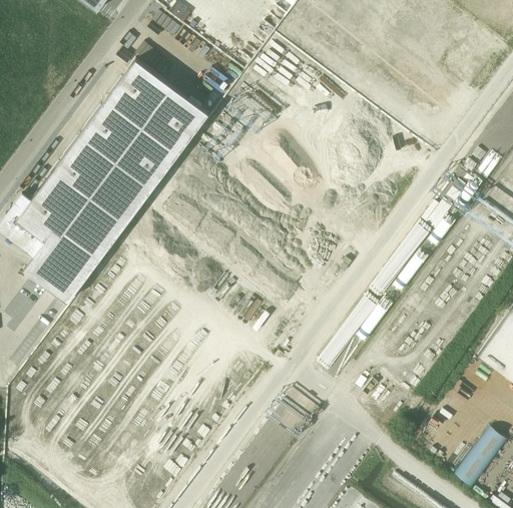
[(77,0),(97,14),(107,0),(77,0)]
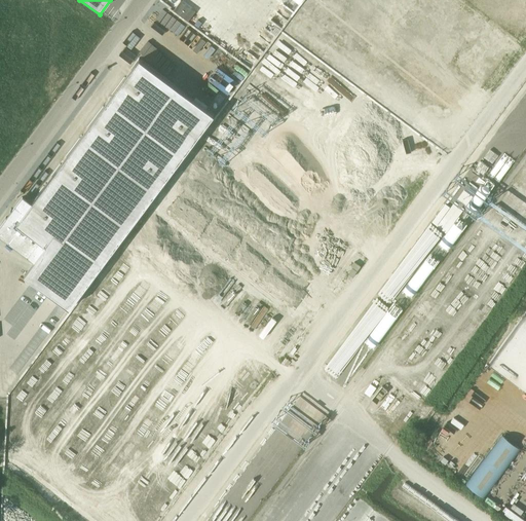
[(188,27),(195,16),(181,5),(174,15),(188,27)]
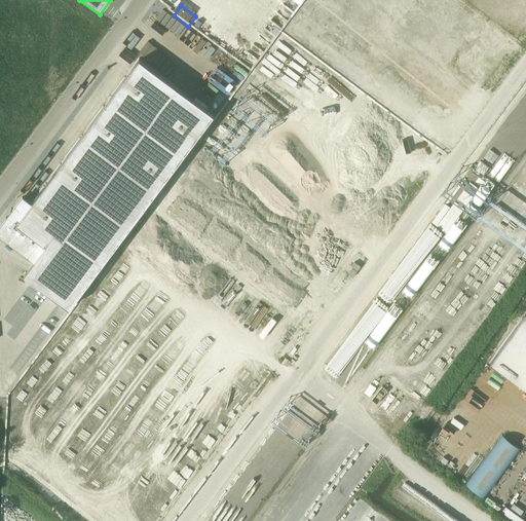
[(23,201),(0,231),(0,238),(34,265),(24,280),(69,313),(214,119),(139,63),(31,208),(23,201)]
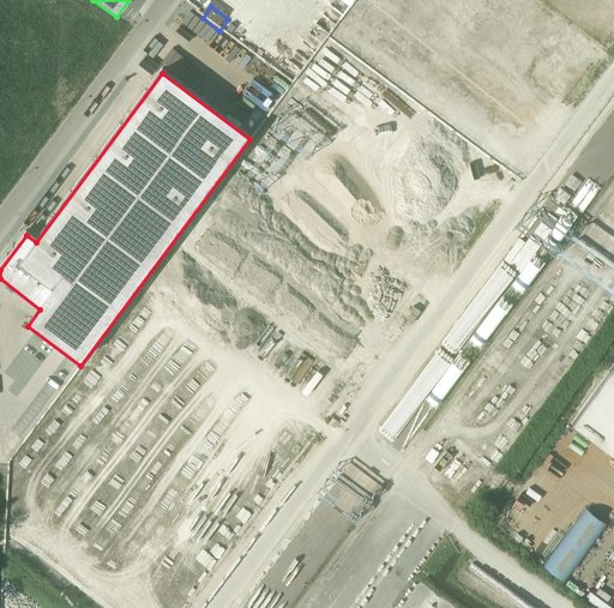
[(613,368),(613,371),(571,429),(613,459),(613,368)]
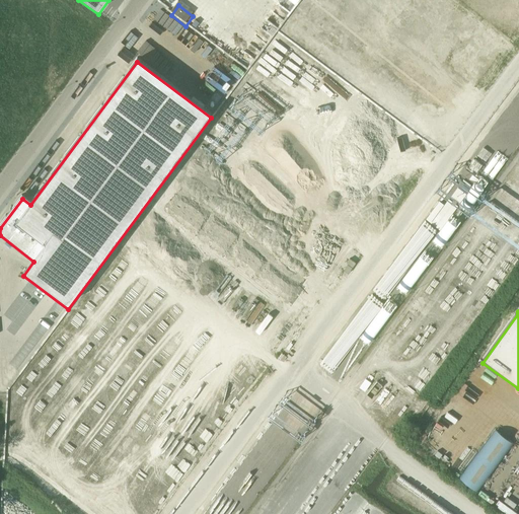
[(459,482),(477,496),(515,448),(497,434),(459,482)]
